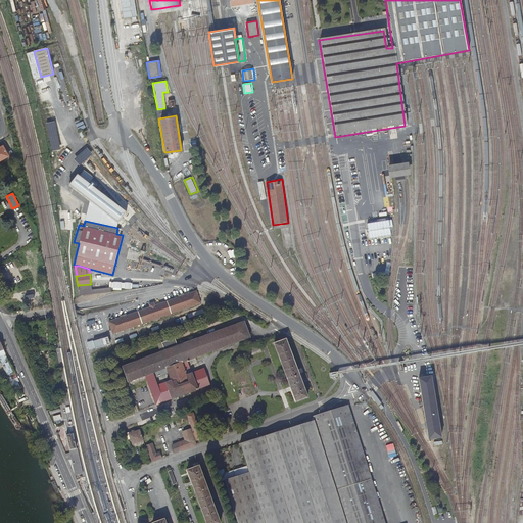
[(91,284),(78,285),(79,296),(111,292),(110,288),(92,289),(91,284)]
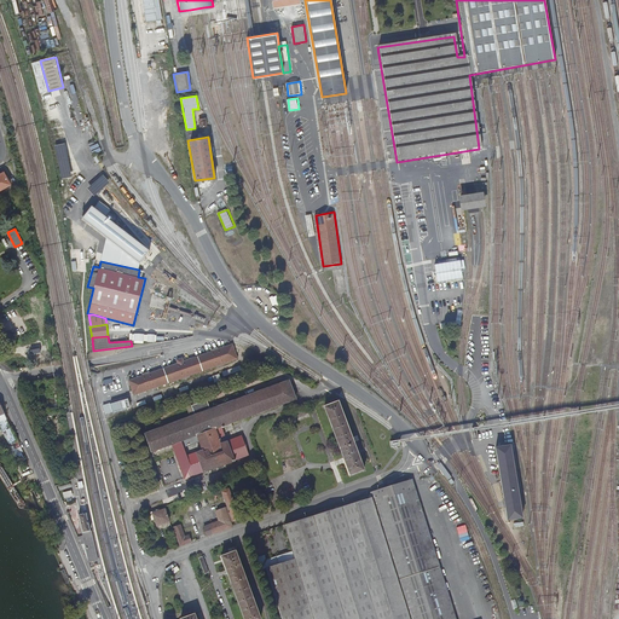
[(233,345),(128,381),(134,397),(239,359),(233,345)]
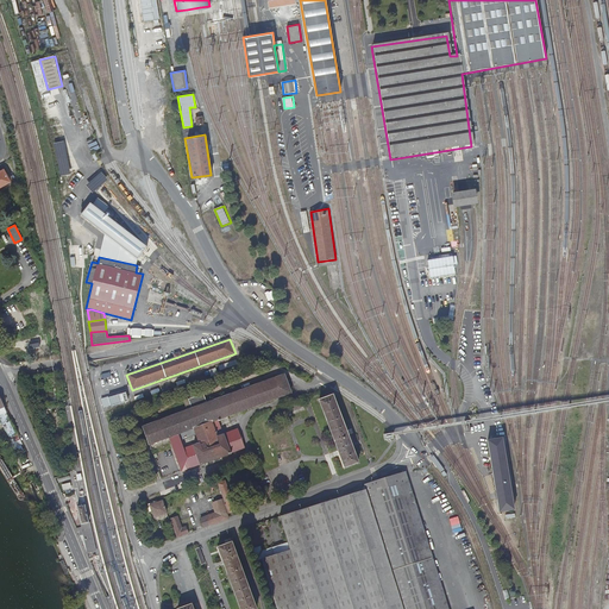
[(237,360),(219,366),(220,370),(238,364),(237,360)]
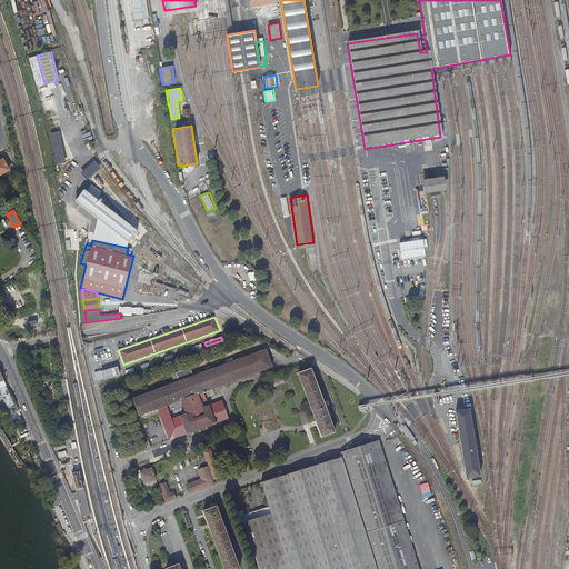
[(229,420),(222,400),(203,407),(199,395),(275,369),(268,350),(193,376),(191,370),(175,376),(177,382),(133,397),(142,421),(161,416),(169,441),(229,420)]
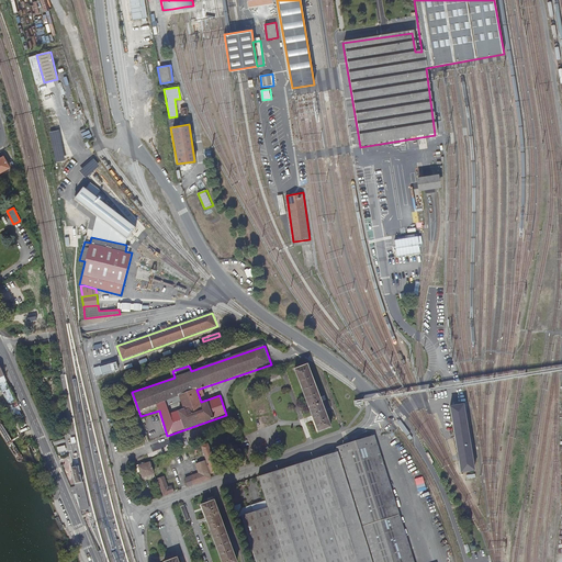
[(318,430),(329,426),(325,413),(307,366),(295,370),(314,420),(318,430)]
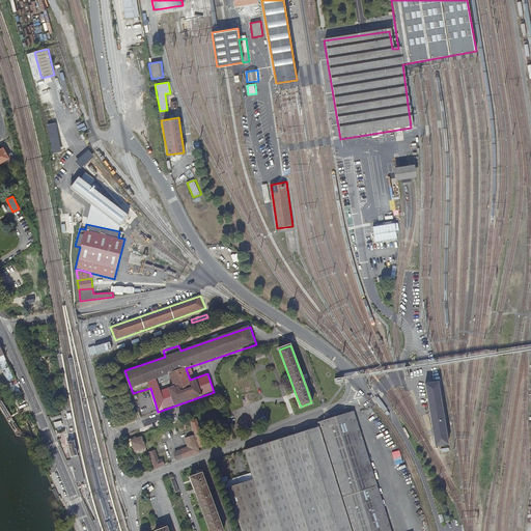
[(0,368),(1,371),(8,367),(0,348),(0,368)]
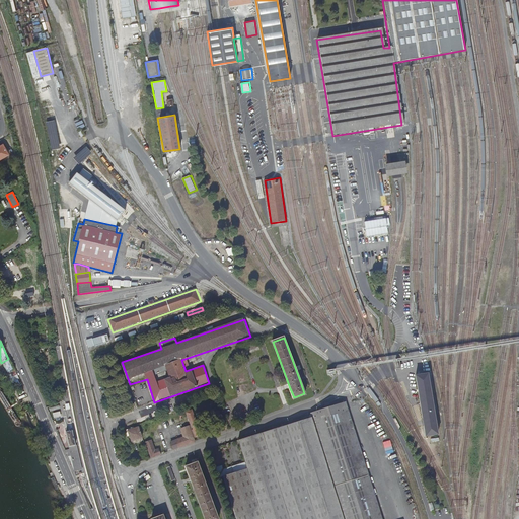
[(427,372),(414,375),(424,437),(437,435),(427,372)]
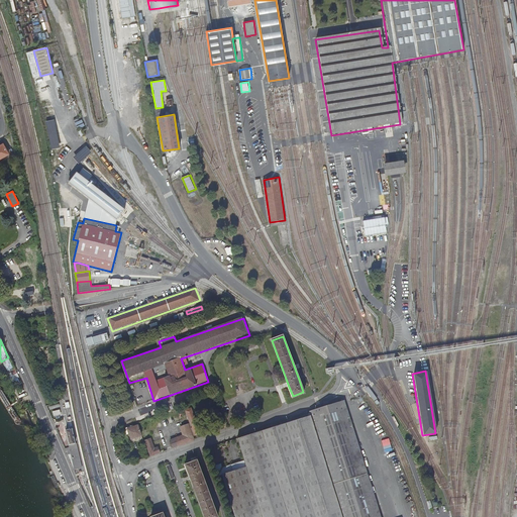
[(309,414),(323,460),(341,516),(380,516),(343,400),(308,411),(309,414)]
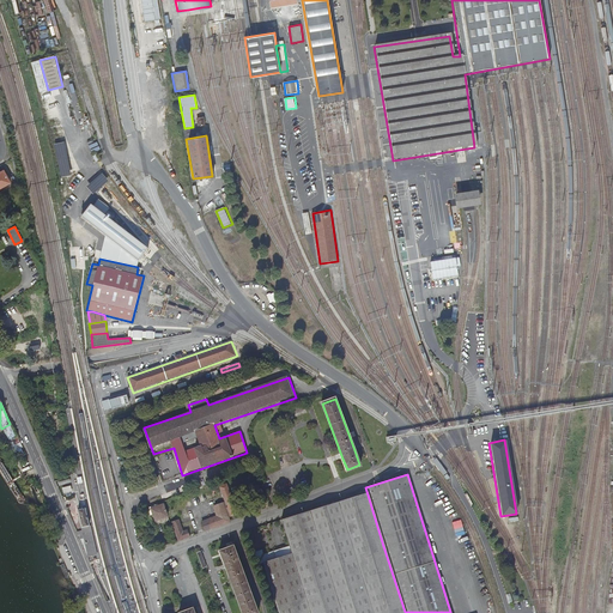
[(205,530),(210,528),(231,521),(229,517),(238,514),(228,485),(219,487),(224,503),(212,508),(214,515),(206,519),(201,521),(205,530)]
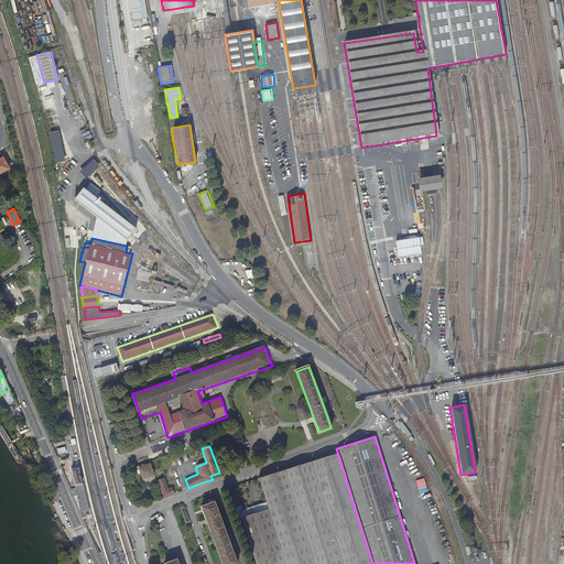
[(372,563),(353,502),(337,452),(256,478),(266,510),(239,518),(253,563),(372,563)]
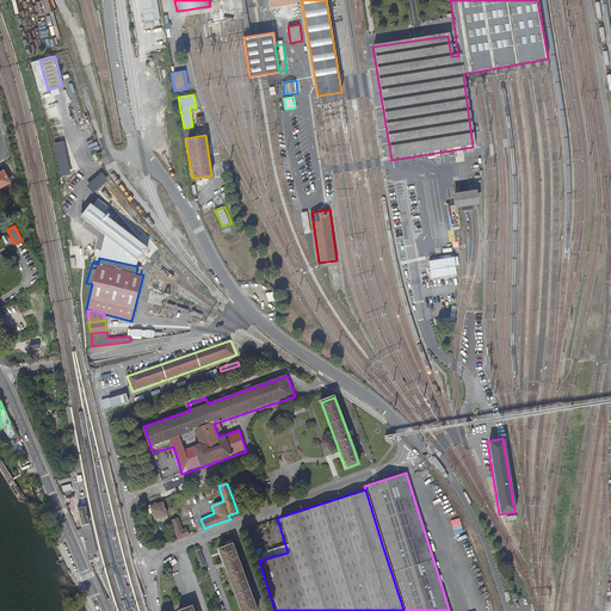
[(167,517),(165,510),(162,501),(150,506),(155,520),(167,517)]
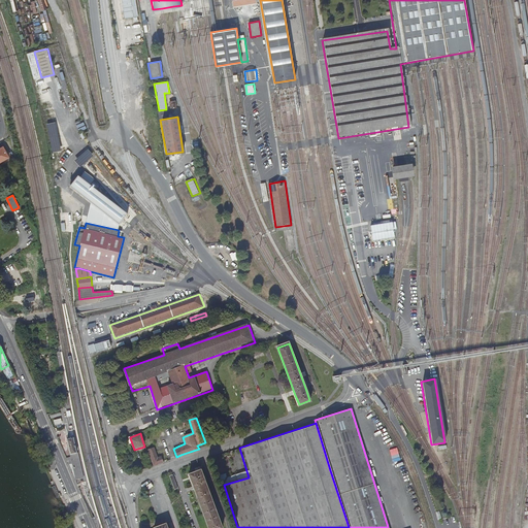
[(69,454),(76,453),(74,446),(73,438),(66,439),(69,454)]
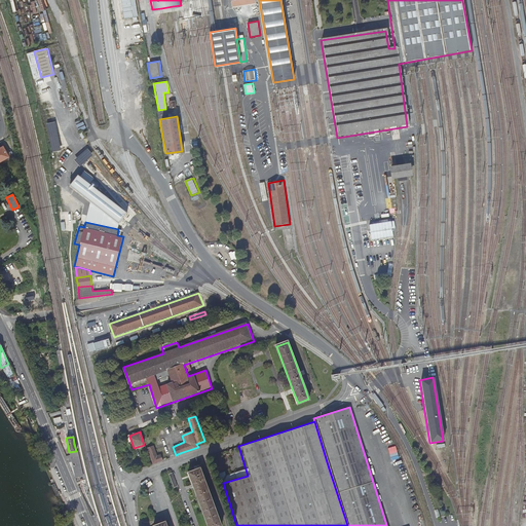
[(155,445),(146,448),(151,463),(160,460),(162,459),(161,455),(159,456),(155,445)]
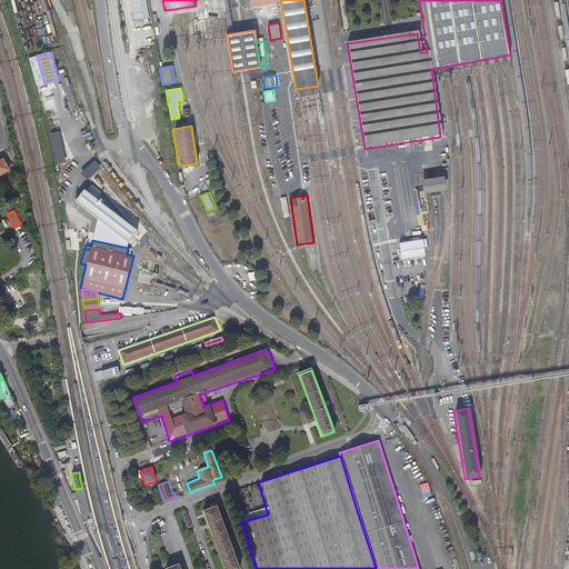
[(423,495),(431,492),(429,482),(420,485),(423,495)]
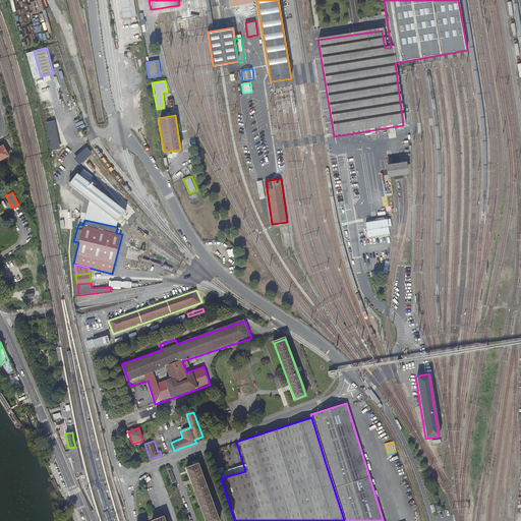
[(75,447),(68,448),(69,451),(73,472),(80,471),(75,447)]
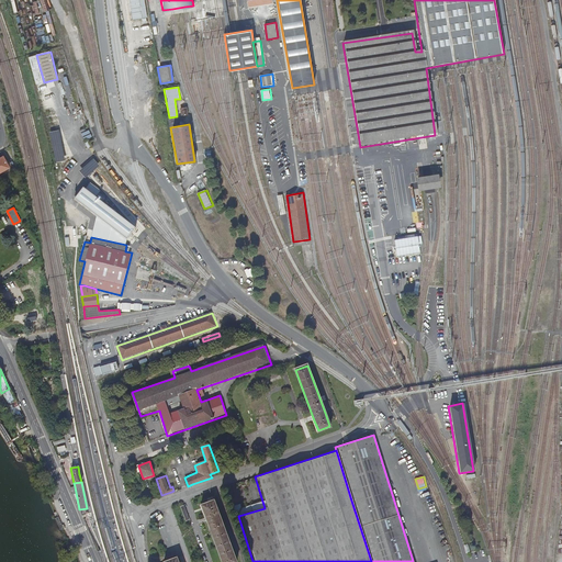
[(75,486),(69,487),(79,509),(75,486)]
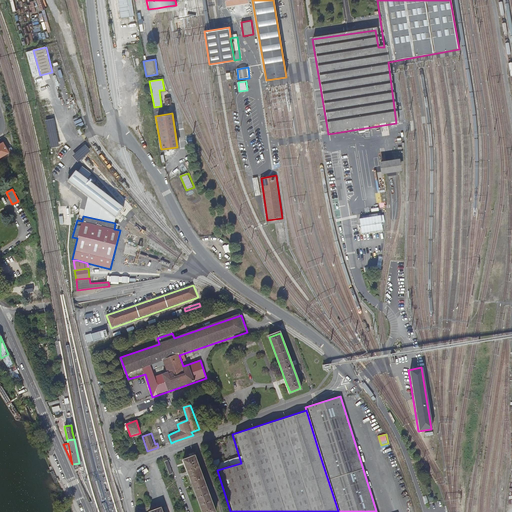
[(212,511),(214,511),(193,455),(182,459),(201,511),(212,511)]
